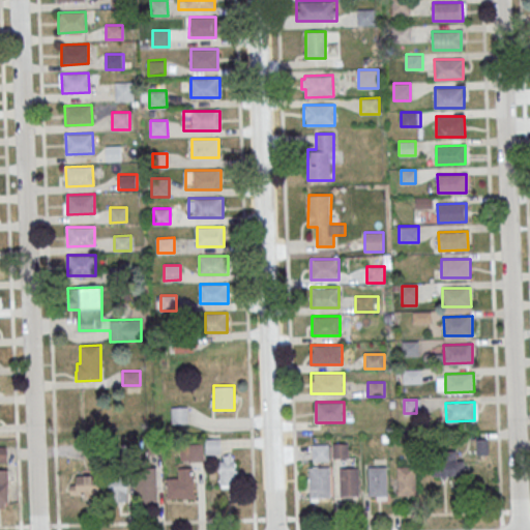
[(172,422),(187,422),(187,408),(172,408),(172,422)]
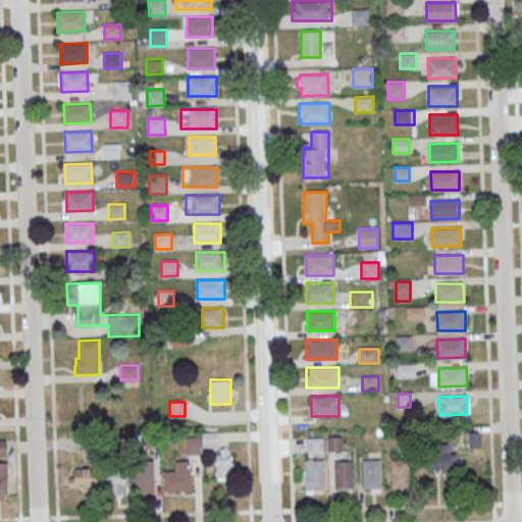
[(471,448),(481,447),(479,432),(469,433),(471,448)]
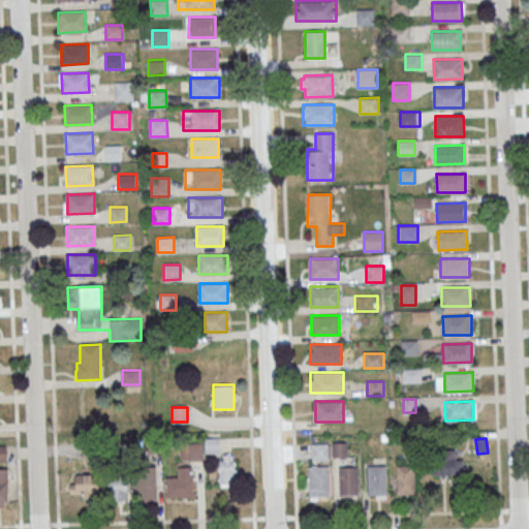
[(219,440),(208,440),(208,450),(219,450),(219,440)]
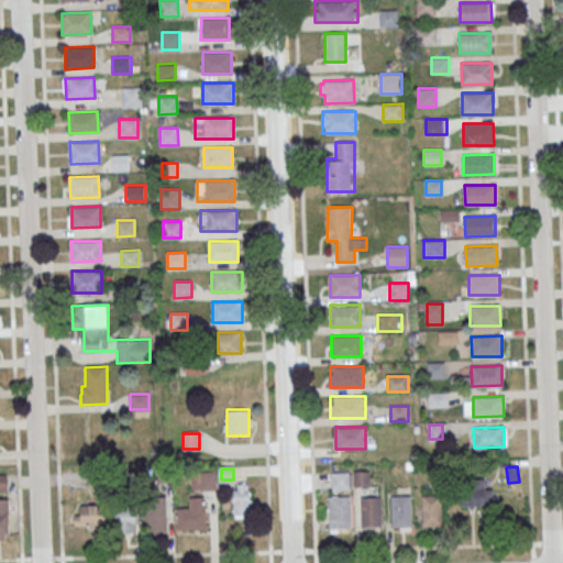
[(216,490),(216,472),(191,472),(191,490),(216,490)]
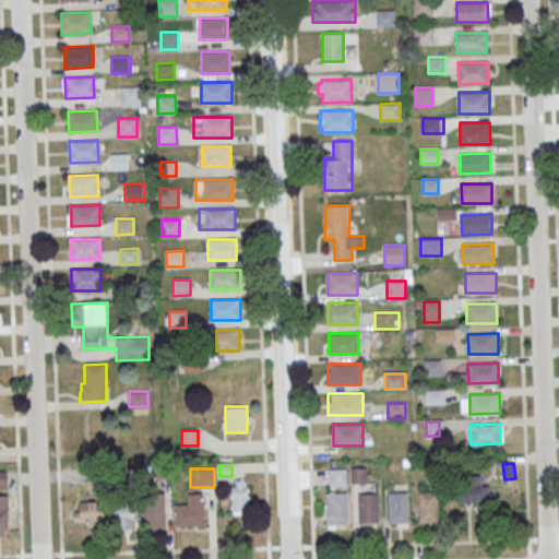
[(330,486),(347,486),(347,468),(330,468),(330,486)]
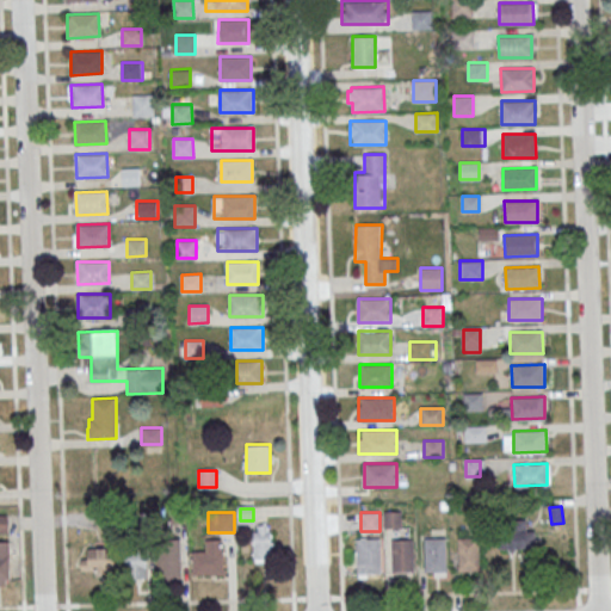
[(532,520),(499,520),(499,548),(532,548),(532,520)]
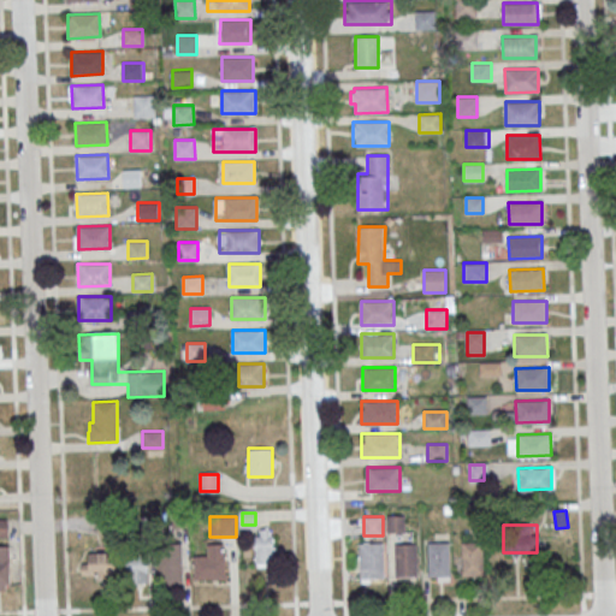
[(274,528),(255,528),(255,566),(274,566),(274,528)]
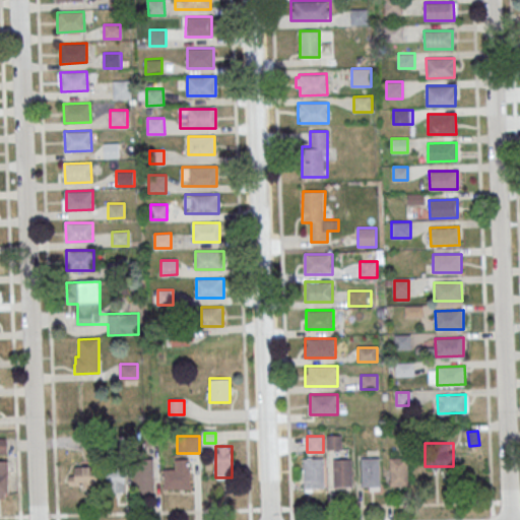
[(324,490),(324,457),(304,458),(304,491),(324,490)]
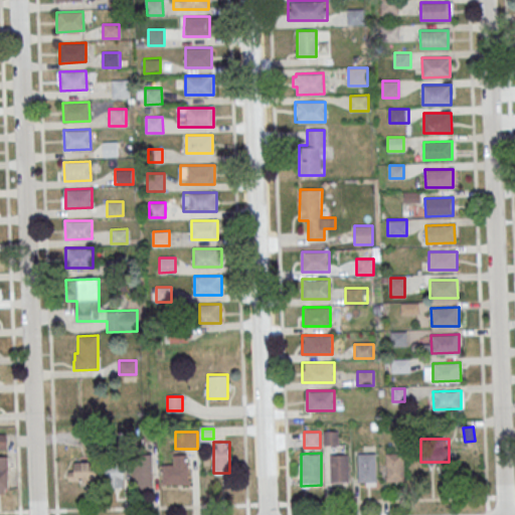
[(358,485),(376,485),(376,453),(358,453),(358,485)]
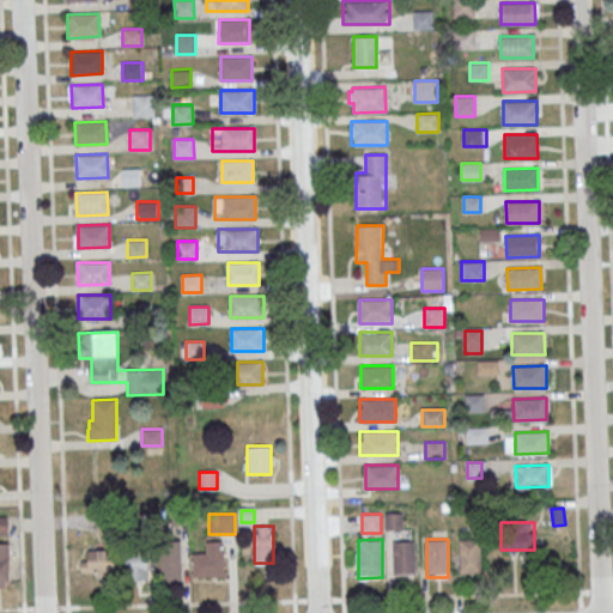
[(461,572),(480,572),(480,540),(461,540),(461,572)]
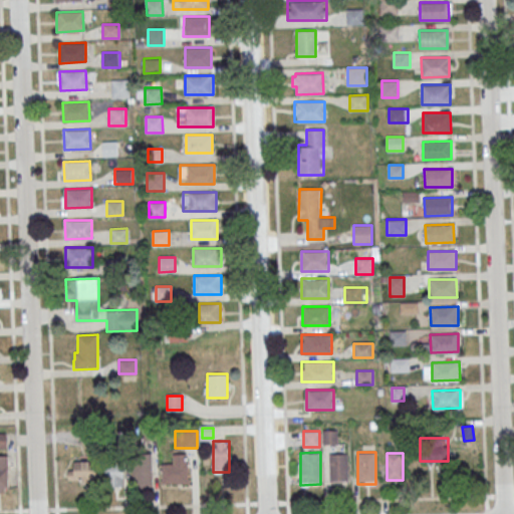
[(152,454),(134,454),(134,488),(152,488),(152,454)]
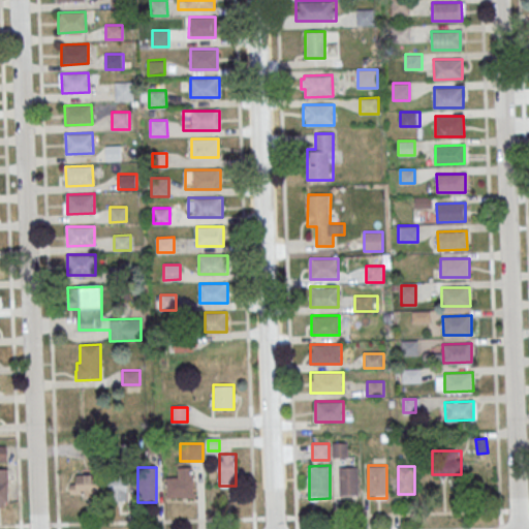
[(193,499),(193,467),(177,467),(177,478),(166,478),(166,499),(193,499)]
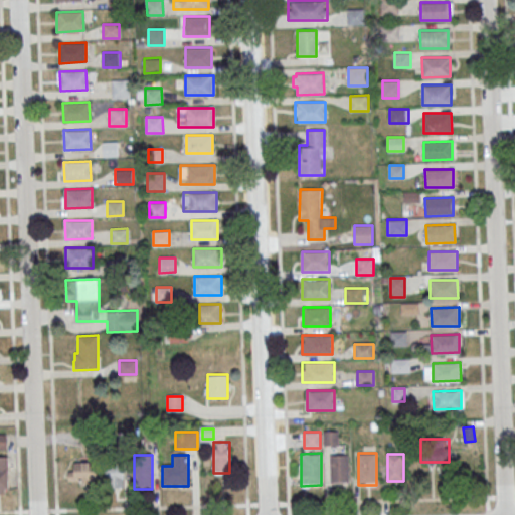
[(330,455),(330,483),(349,483),(349,455),(330,455)]
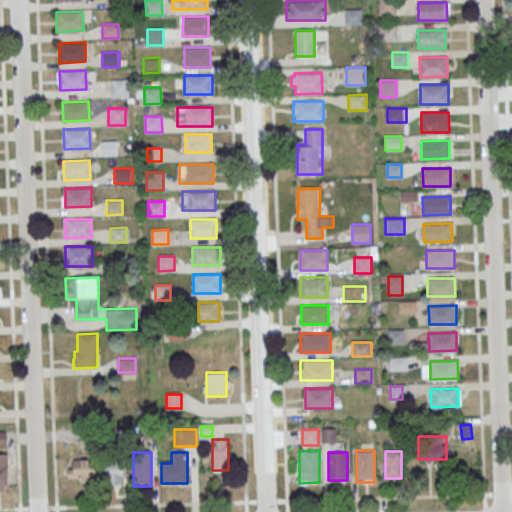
[(0,453),(7,453),(8,485),(5,485),(5,489),(0,489),(0,453)]
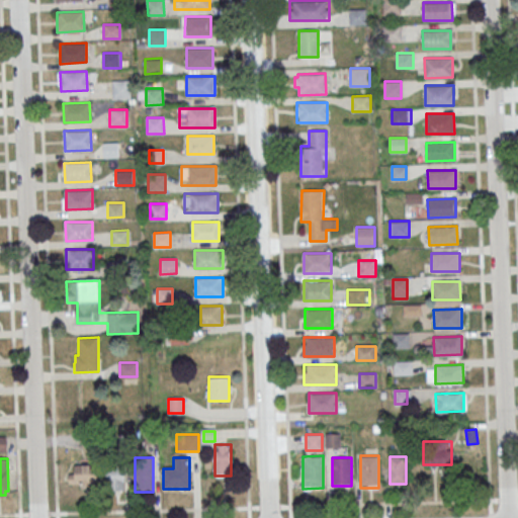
[(70,485),(97,485),(97,464),(70,464),(70,485)]
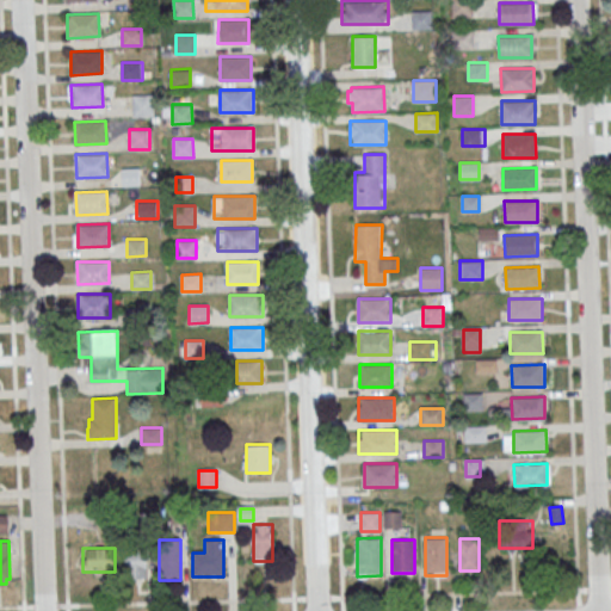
[(128,579),(147,579),(147,550),(128,550),(128,579)]
